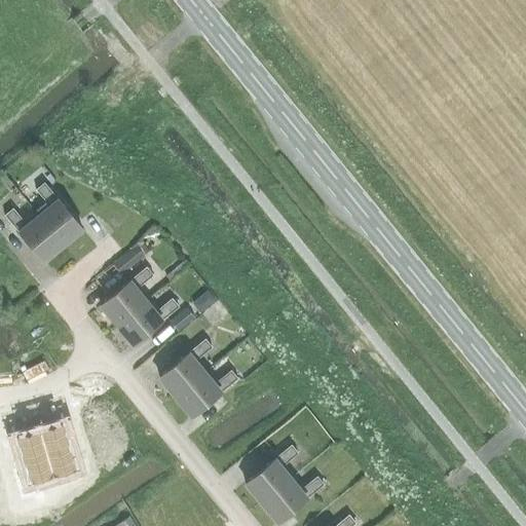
[(36,189),(46,202),(35,212),(62,245),(81,228),(44,182),(36,189)]
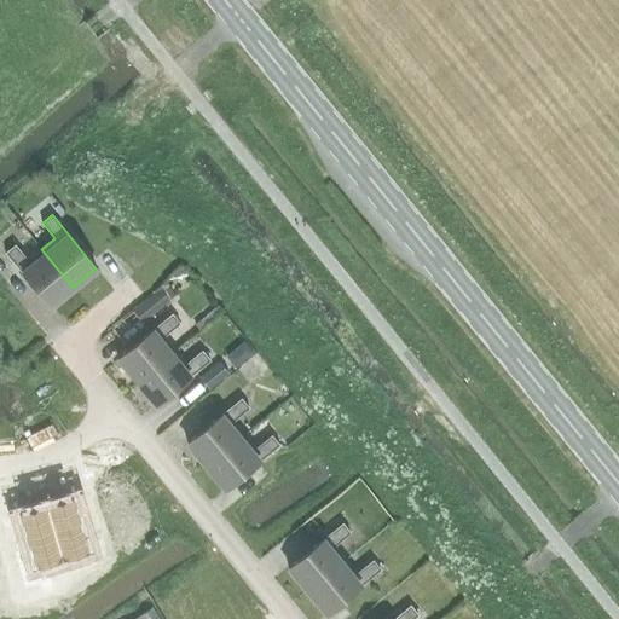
[(50,307),(73,288),(41,249),(32,238),(18,249),(15,244),(5,253),(6,254),(1,258),(18,279),(23,276),(50,307)]
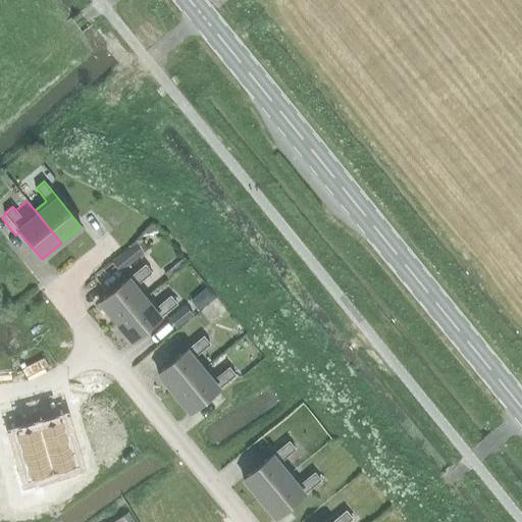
[(0,248),(15,236),(1,217),(0,216),(0,248)]
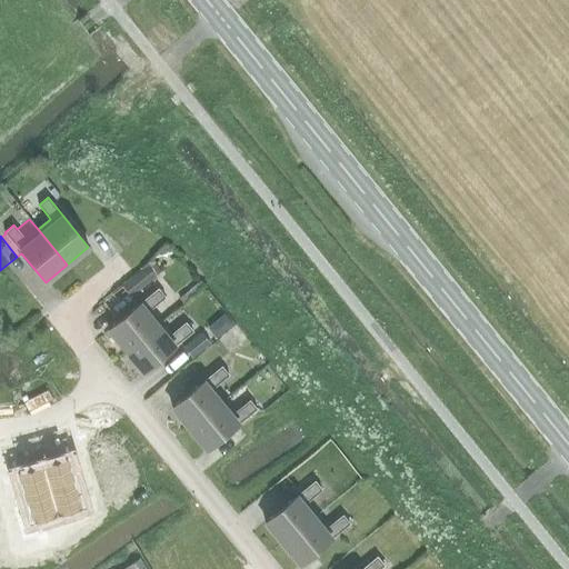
[(153,279),(145,268),(120,288),(130,299),(153,279)]
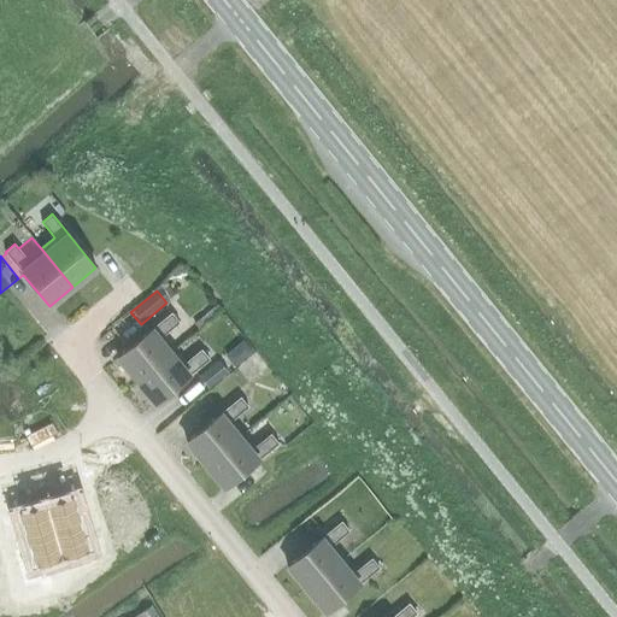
[(171,313),(117,357),(136,381),(174,350),(163,335),(178,323),(171,313)]
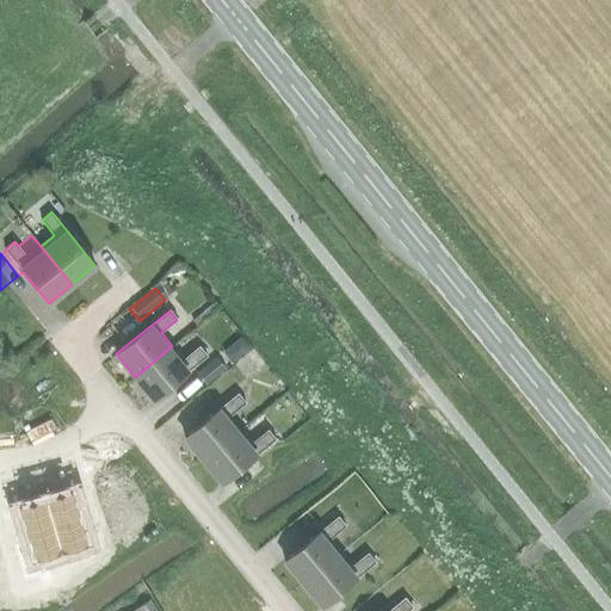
[(135,377),(154,400),(207,356),(199,346),(184,359),(172,346),(135,377)]
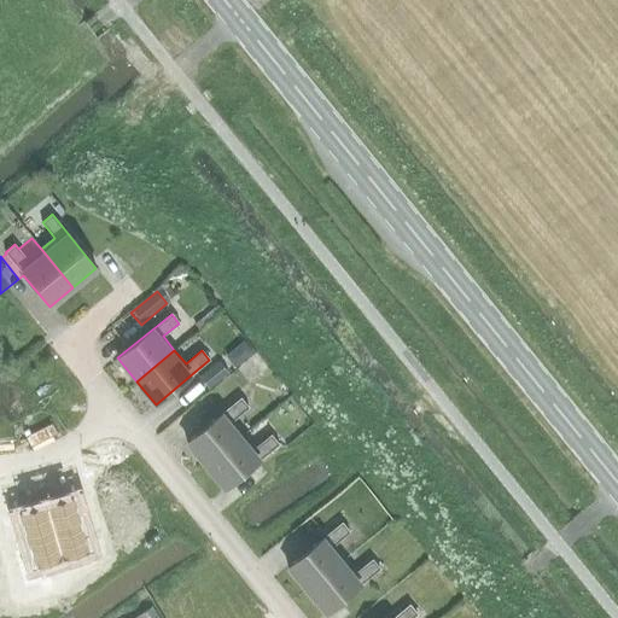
[(219,362),(199,378),(209,389),(227,373),(219,362)]
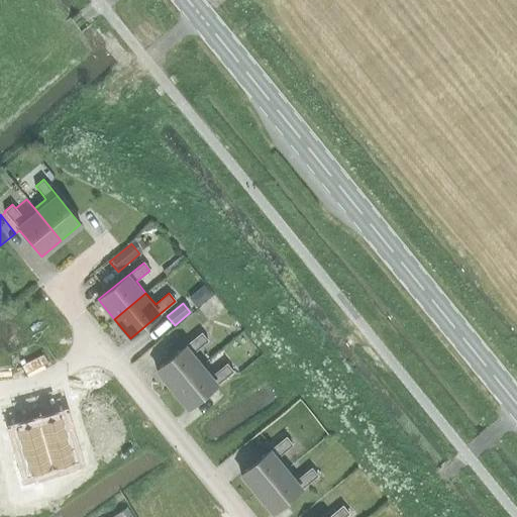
[(201,333),(156,370),(172,390),(204,364),(195,351),(208,341),(201,333)]
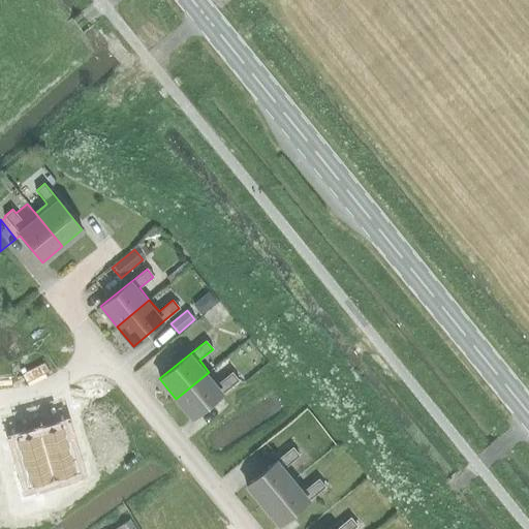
[(176,399),(192,418),(239,380),(231,372),(218,383),(209,372),(176,399)]
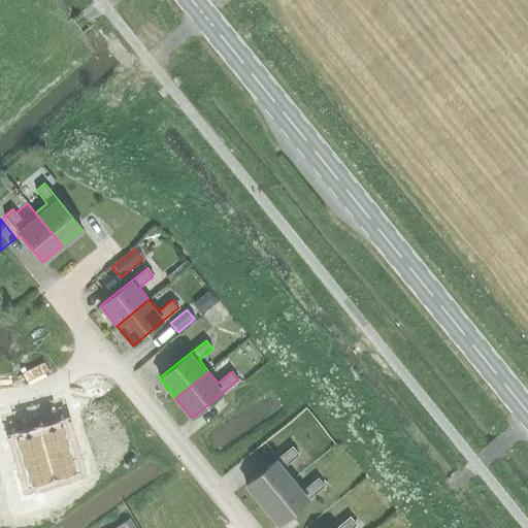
[(62,425),(61,425),(61,427),(39,433),(53,477),(75,470),(62,425)]
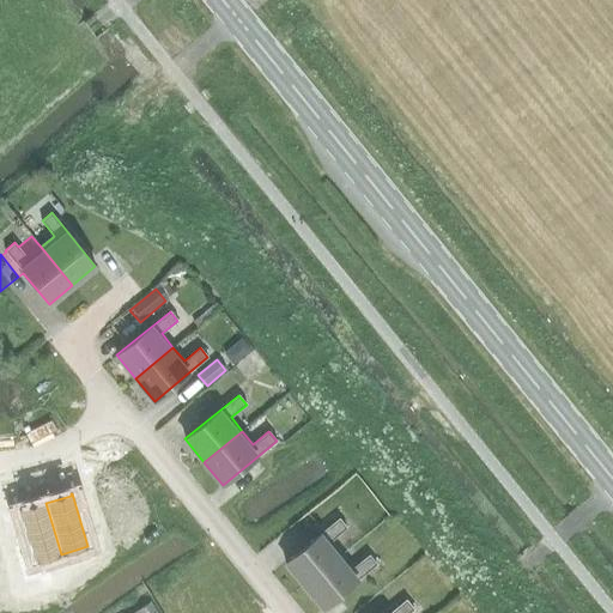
[(20,510),(20,509),(18,509),(29,545),(40,580),(50,577),(47,565),(62,560),(61,554),(46,503),(20,510)]
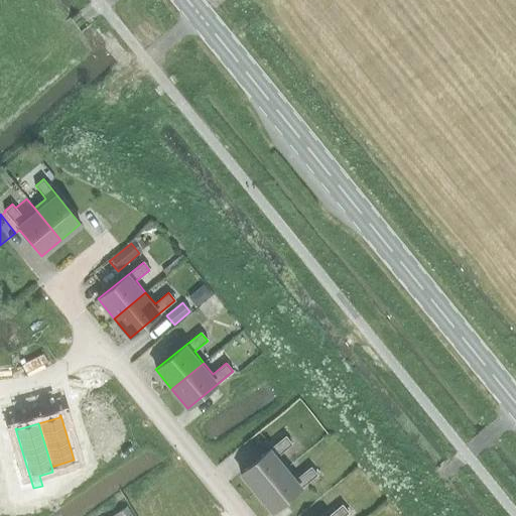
[(285,436),(240,474),(255,493),(287,467),(278,456),(291,444),(285,436)]
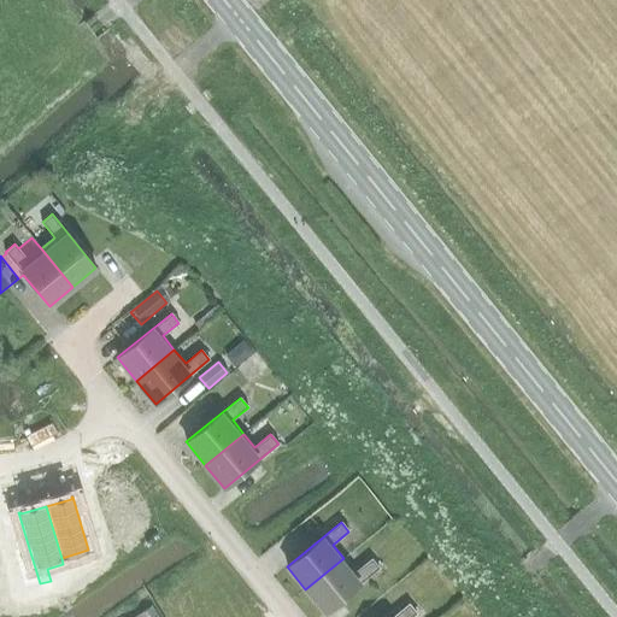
[(15,553),(25,588),(40,583),(29,548),(15,553)]
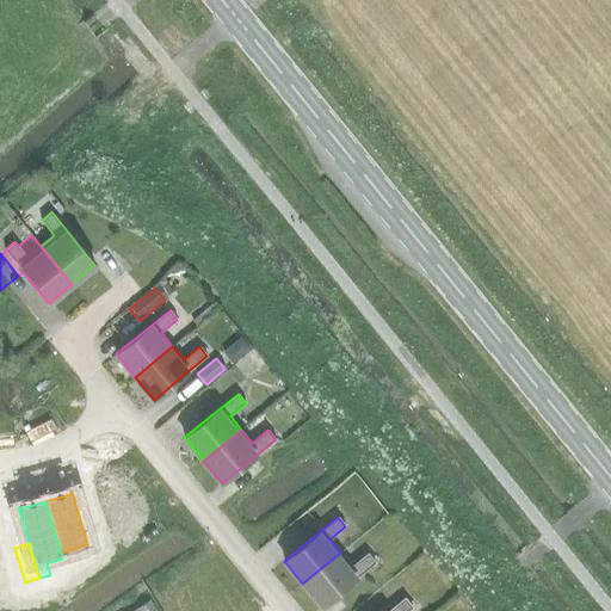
[(127,553),(122,544),(110,551),(115,560),(127,553)]
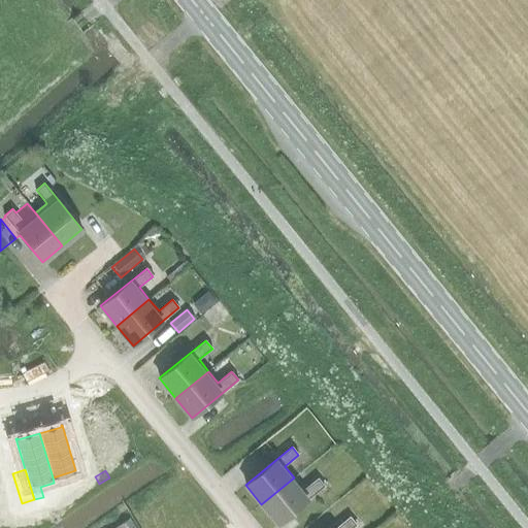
[(261,504),(277,524),(324,487),(318,479),(304,489),(294,477),(261,504)]
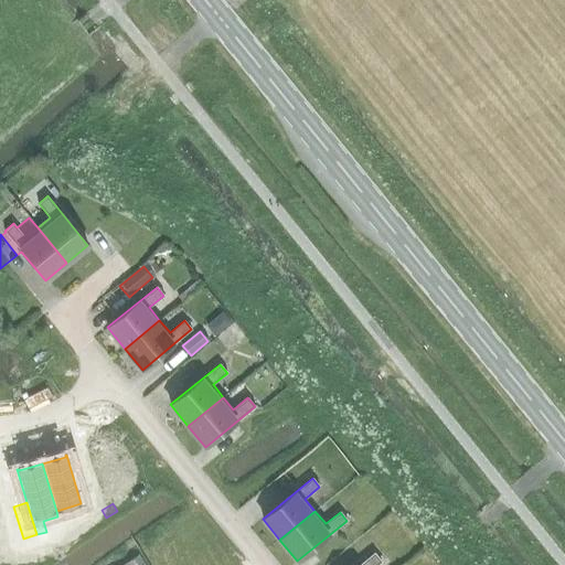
[(148,564),(139,550),(120,561),(123,564),(148,564)]
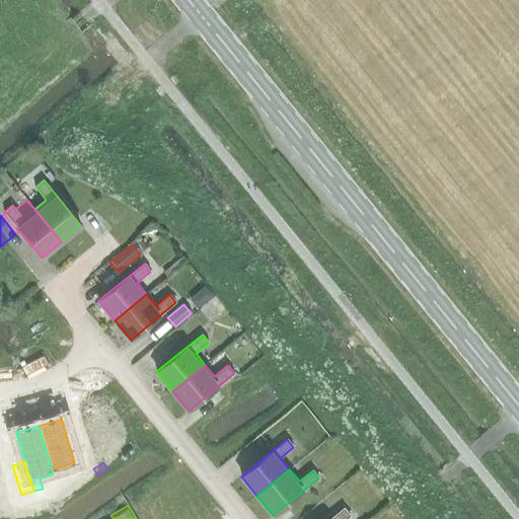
[(344,508),(329,518),(346,518),(350,516),(344,508)]
